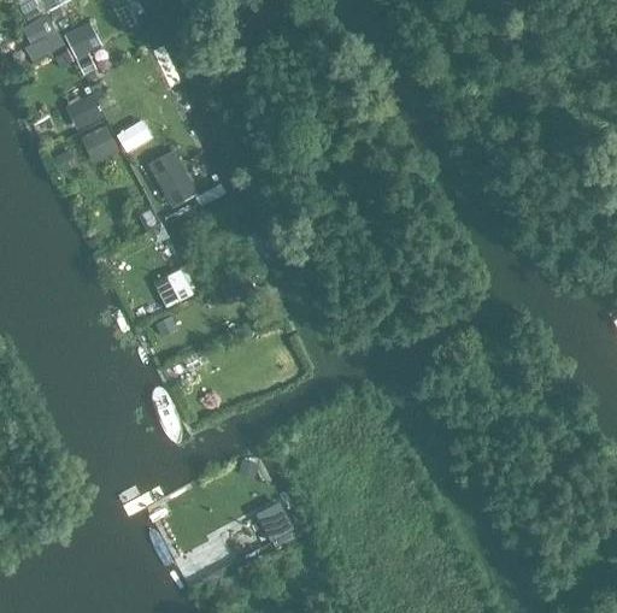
[(22,27),(37,59),(66,46),(51,13),(22,27)]
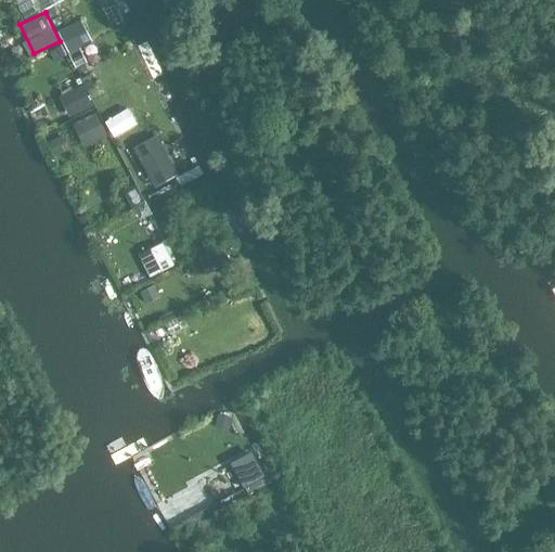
[(81,24),(59,35),(68,58),(79,51),(91,45),(81,24)]
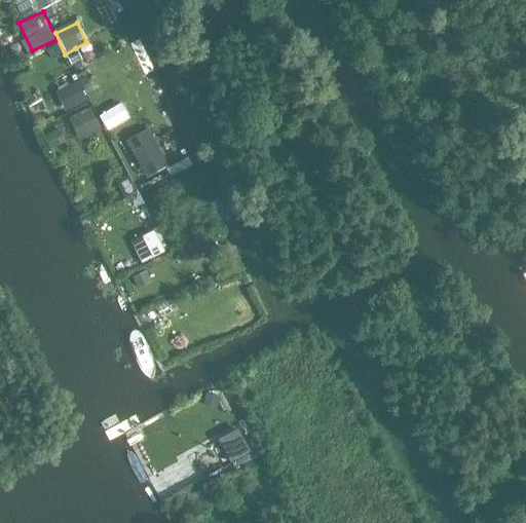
[(121,81),(92,92),(85,74),(79,76),(91,106),(50,122),(61,146),(128,118),(121,101),(128,98),(121,81)]
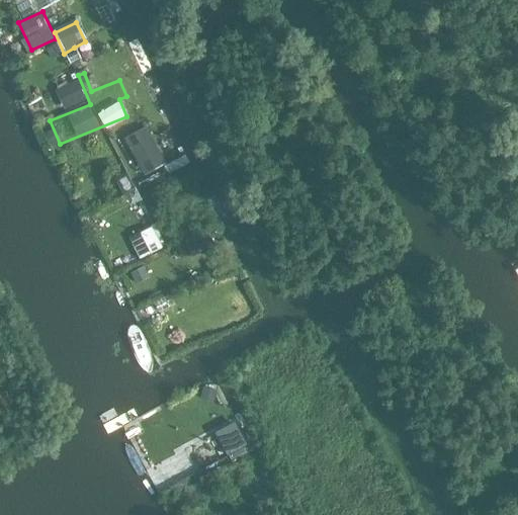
[(65,109),(86,99),(77,78),(55,88),(65,109)]
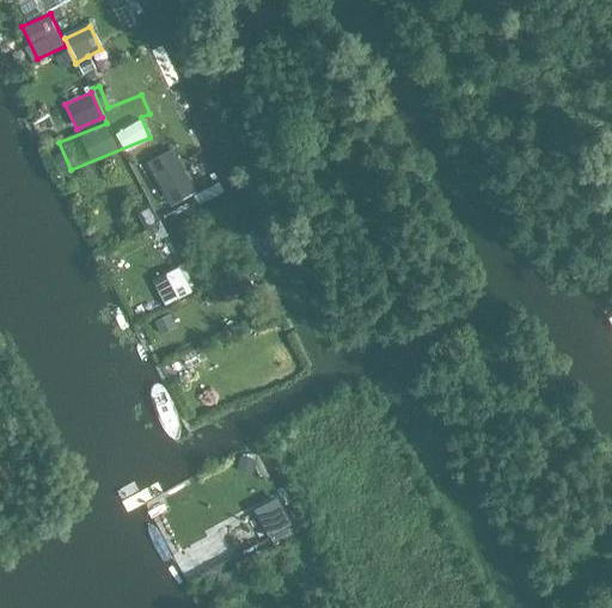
[(148,161),(165,198),(194,185),(176,148),(148,161)]
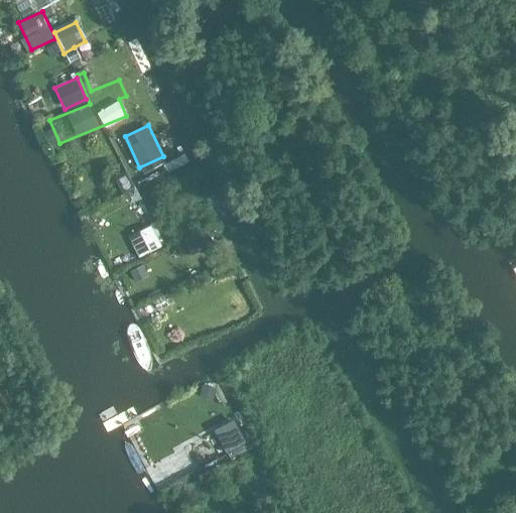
[(142,257),(163,245),(150,224),(129,236),(142,257)]
